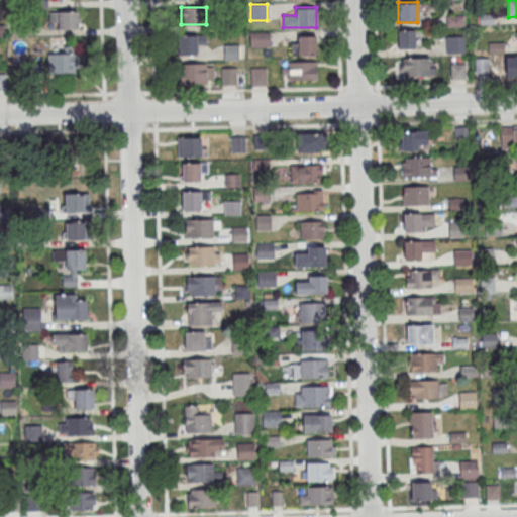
[(50,29),(79,29),(79,10),(50,10),(50,29)]
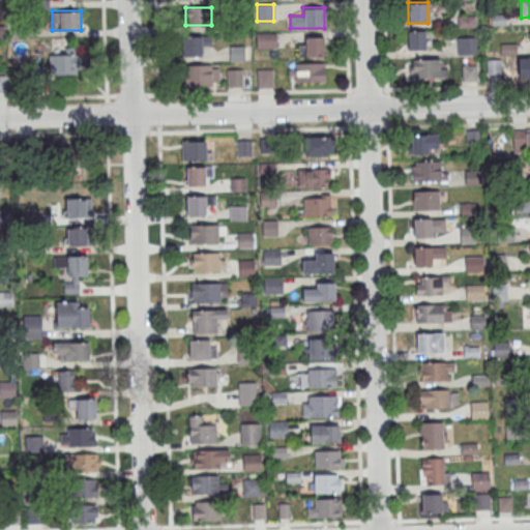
[(458,17),(459,27),(475,26),(475,16),(458,17)]
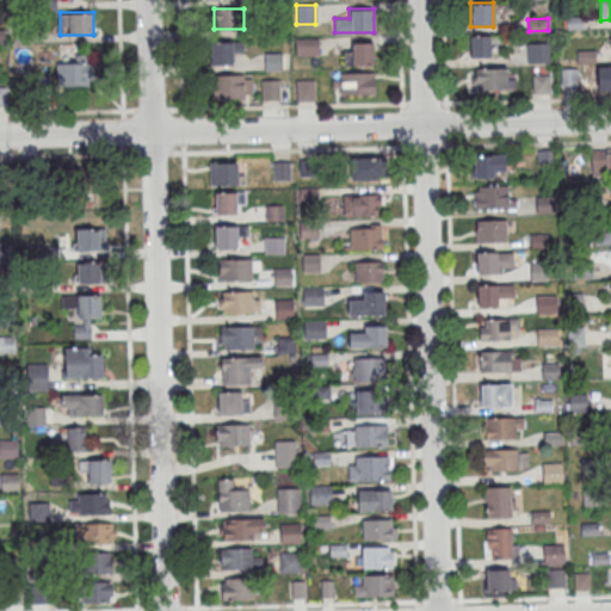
[(489,36),(469,36),(469,57),(489,57),(489,36)]
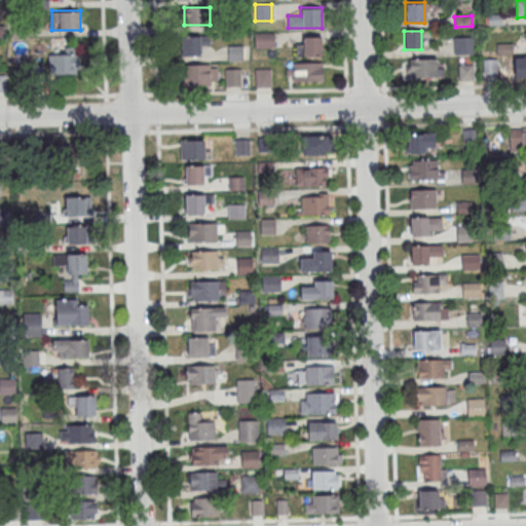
[(255,33),(255,46),(274,46),(274,33),(255,33)]
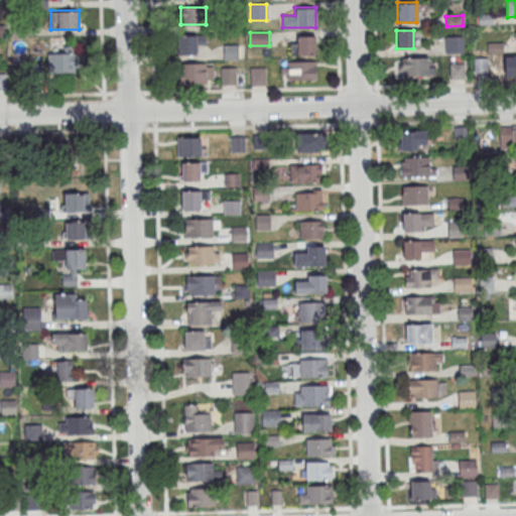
[(198,46),(204,46),(204,34),(182,34),(182,53),(198,53),(198,46)]
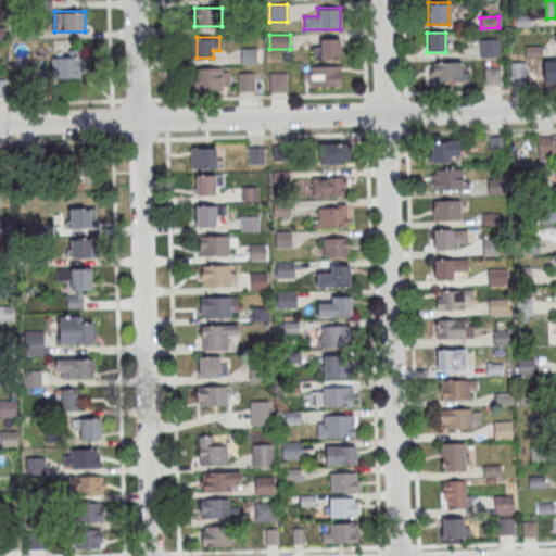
[(340,38),(318,38),(318,59),(340,59),(340,38)]
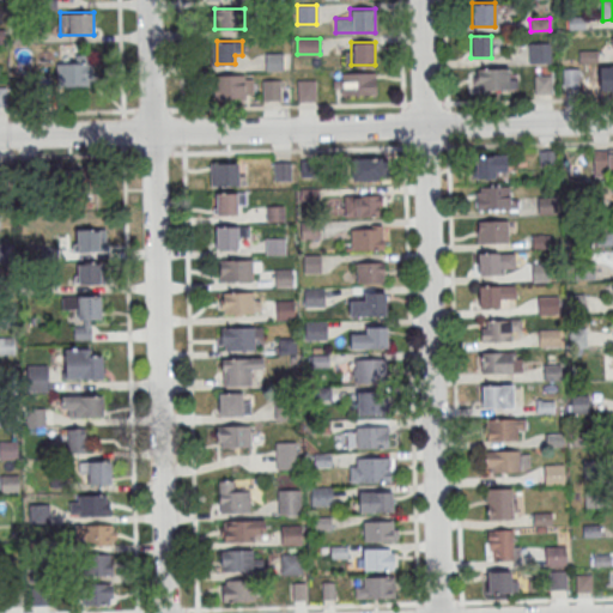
[(551,42),(529,42),(529,64),(551,64),(551,42)]
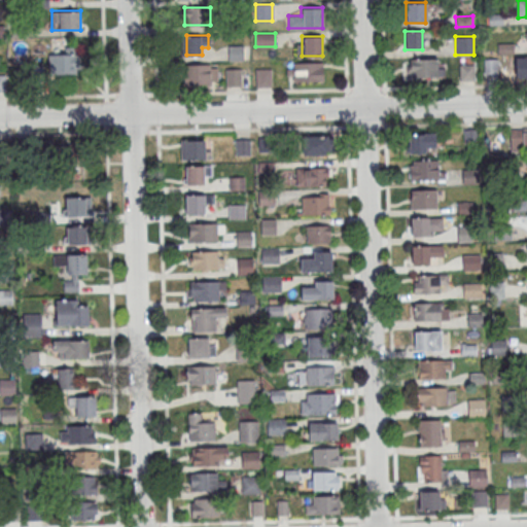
[(229,61),(244,61),(244,45),(229,45),(229,61)]
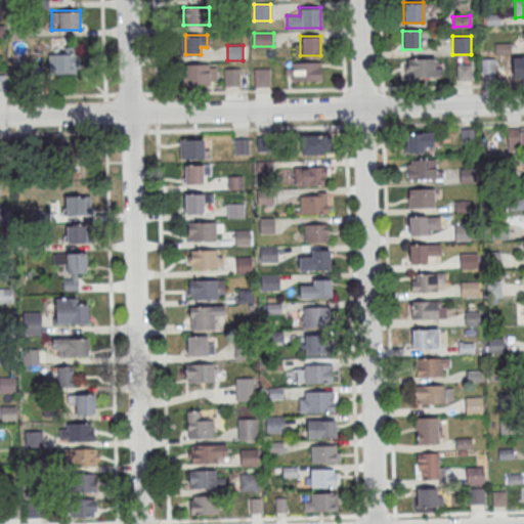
[(78,73),(78,52),(49,52),(49,73),(78,73)]
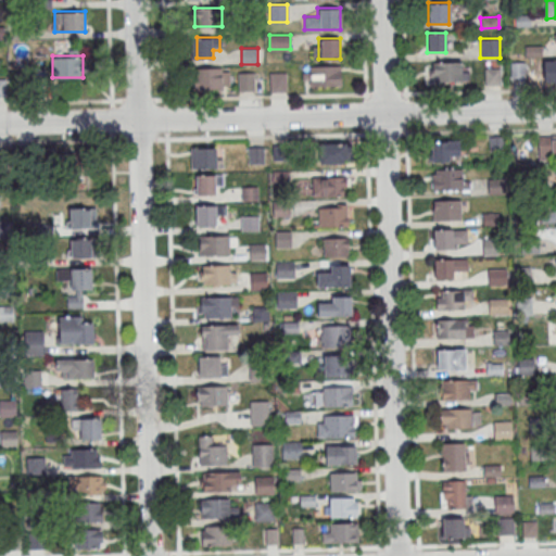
[(545,62),(555,61),(555,81),(555,72),(545,72),(545,62)]
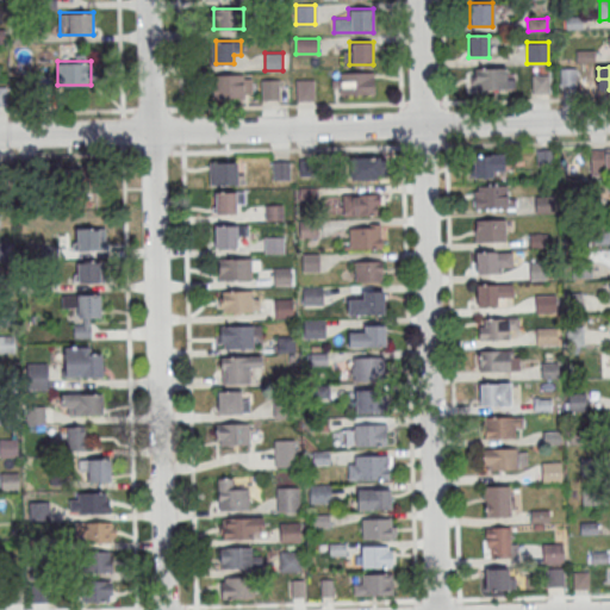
[(472,69),(472,91),(511,91),(511,69),(472,69)]
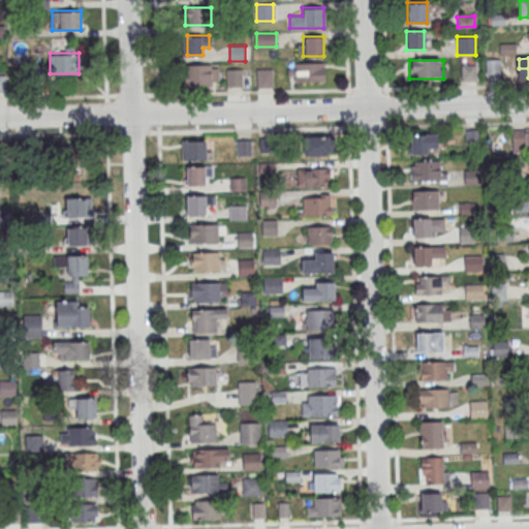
[(487,60),(487,75),(498,75),(498,60),(487,60)]
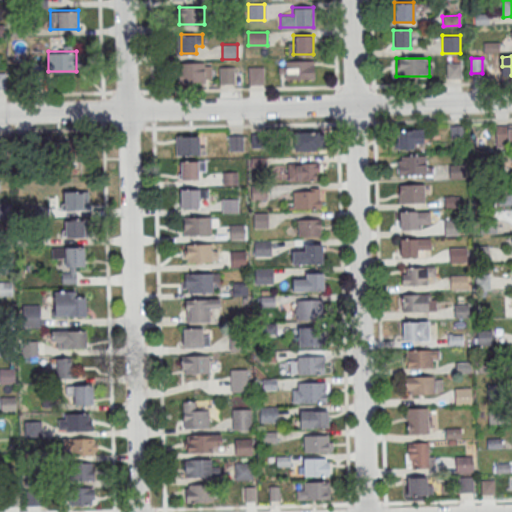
[(314,61),(280,61),(280,79),(314,79),(314,61)]
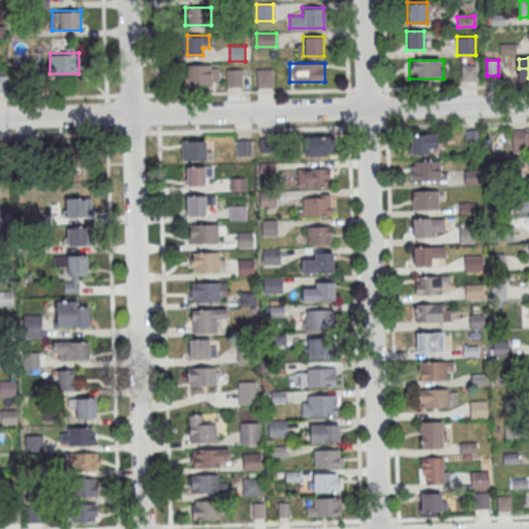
[(218,85),(218,64),(184,64),(184,85),(218,85)]
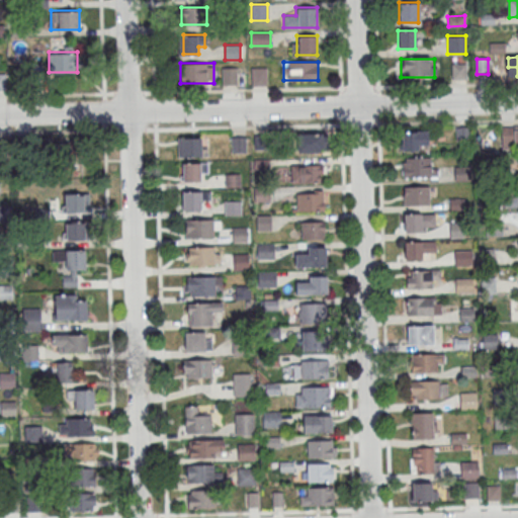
[(465,80),(465,64),(452,64),(452,80),(465,80)]
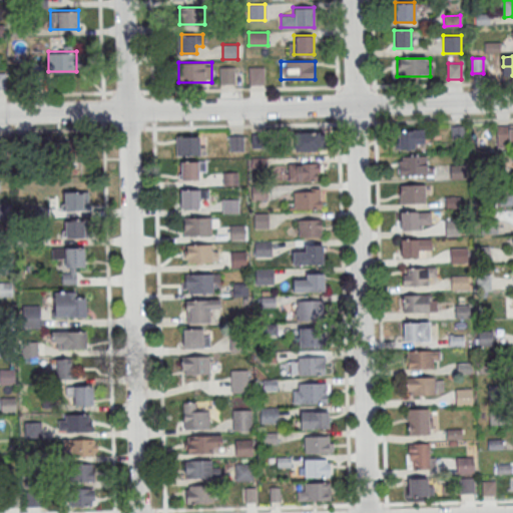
[(233,66),(220,66),(220,83),(233,83),(233,66)]
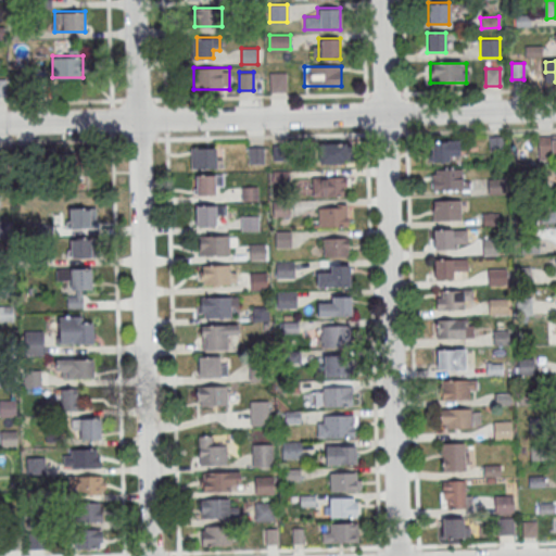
[(286,72),(269,72),(269,92),(286,92),(286,72)]
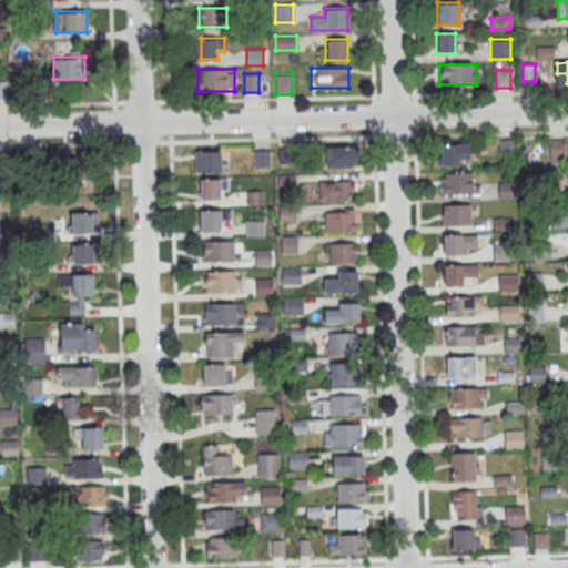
[(567,163),(567,139),(549,139),(549,163),(567,163)]
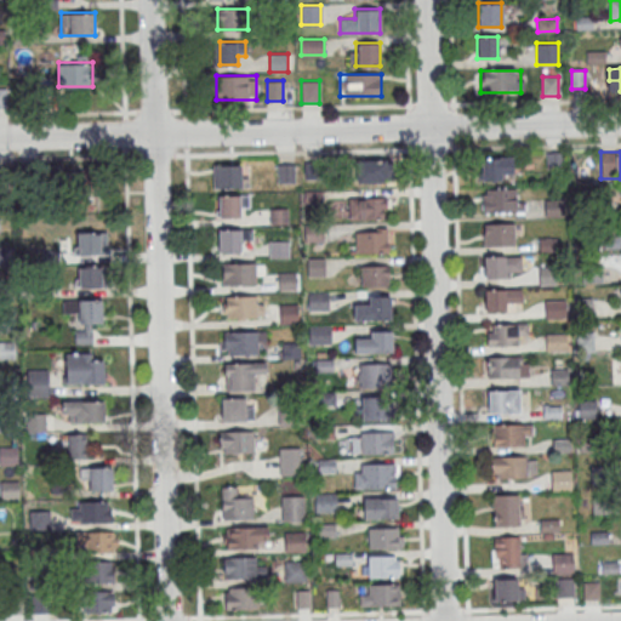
[(483,159),(513,158),(514,181),(484,181),(483,159)]
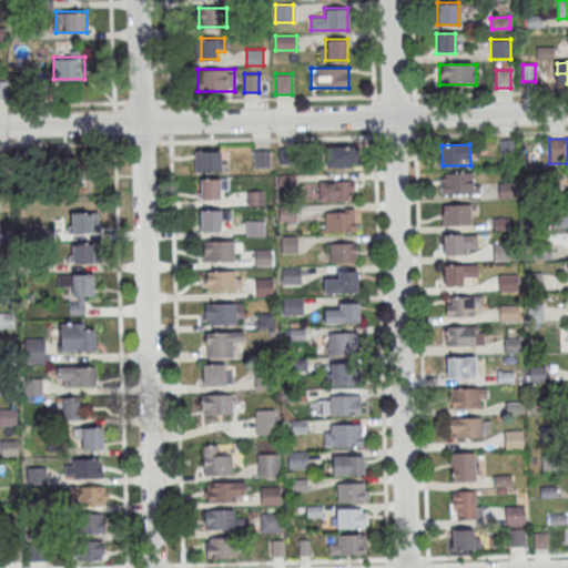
[(352,146),(327,146),(327,166),(352,166),(352,146)]
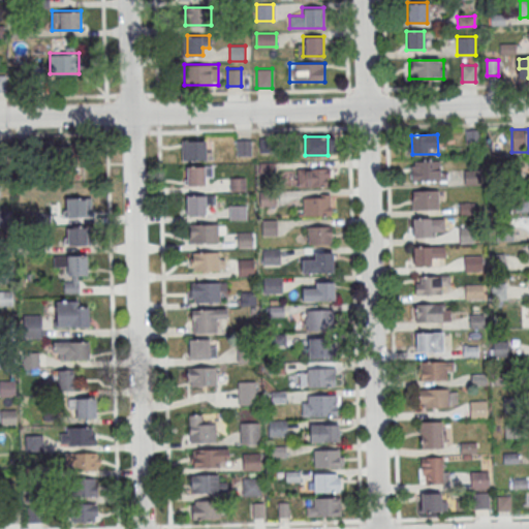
[(260,138),(277,138),(277,153),(260,154),(260,138)]
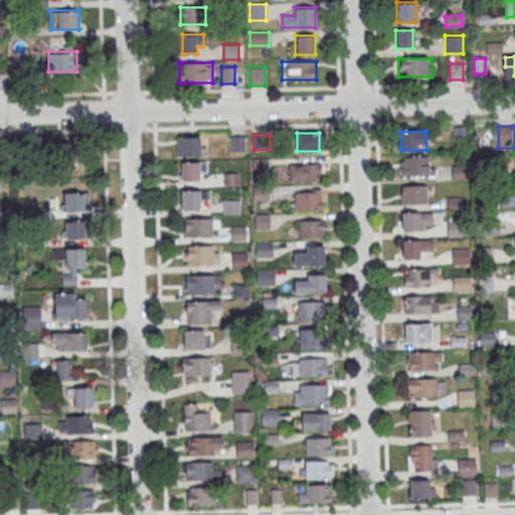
[(18,136),(32,136),(33,151),(18,152),(18,136)]
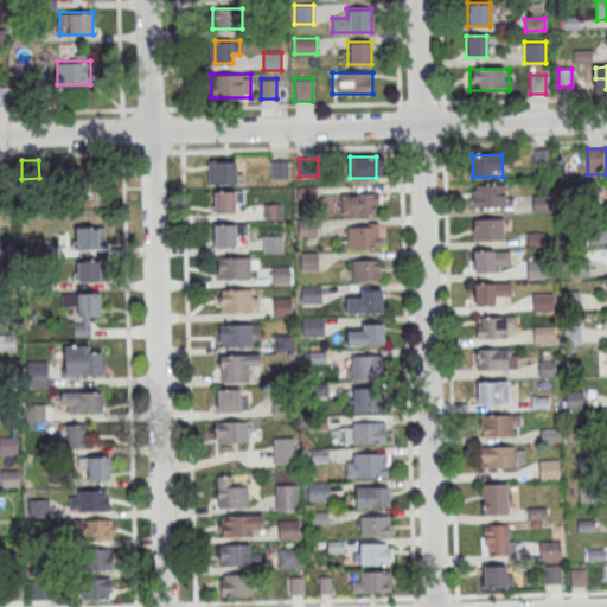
[(236,160),(210,160),(210,184),(242,184),(242,172),(236,172),(236,160)]
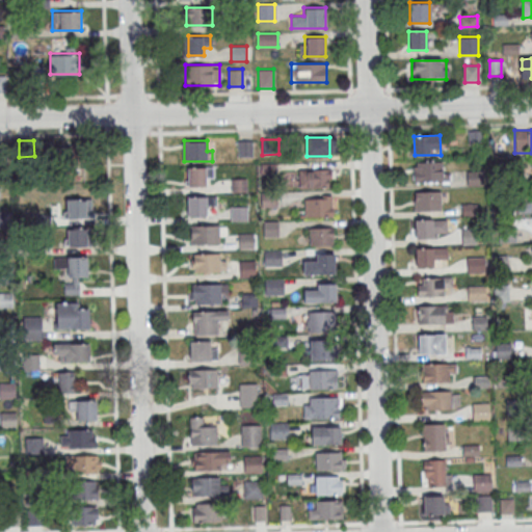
[(238,141),(255,140),(255,156),(238,156),(238,141)]
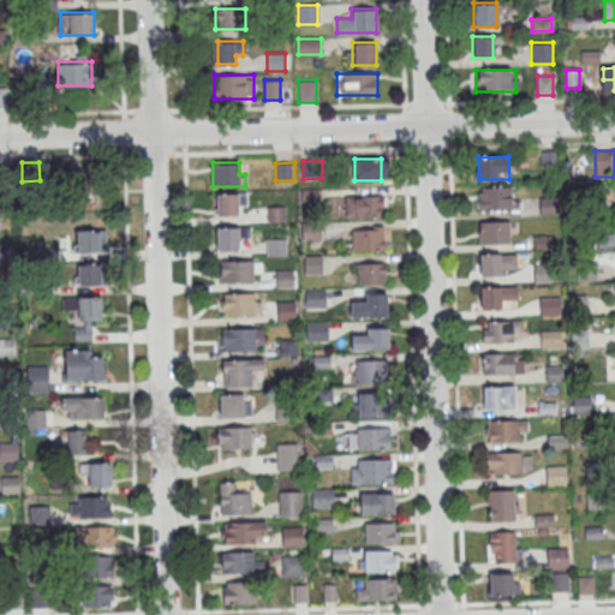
[(0,165),(10,165),(11,183),(0,183),(0,165)]
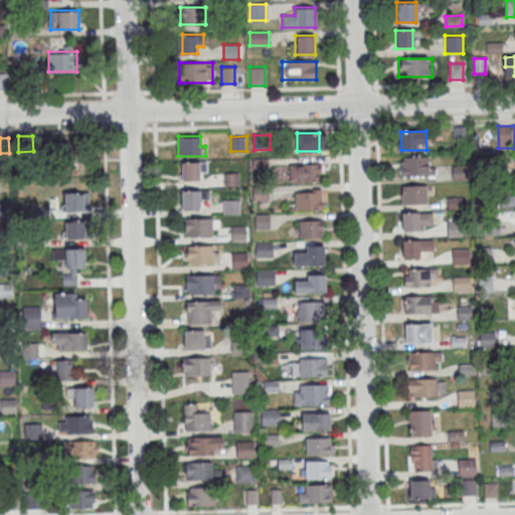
[(403,157),(428,157),(430,175),(403,176),(403,157)]
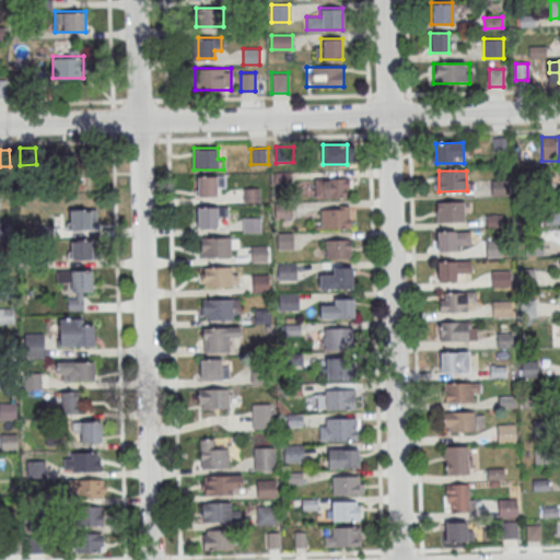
[(196,175),(197,196),(224,196),(224,175),(196,175)]
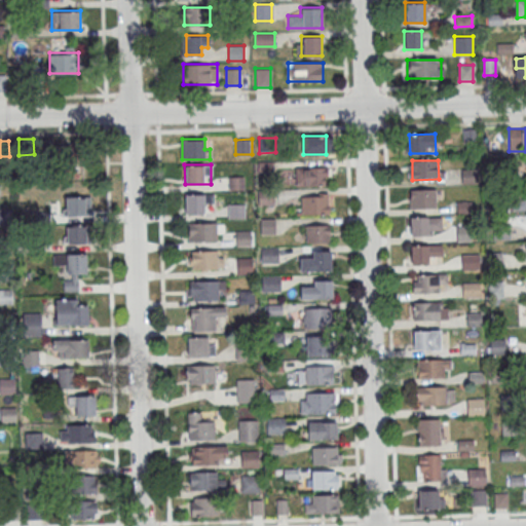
[(295,185),(327,185),(327,166),(295,166),(295,185)]
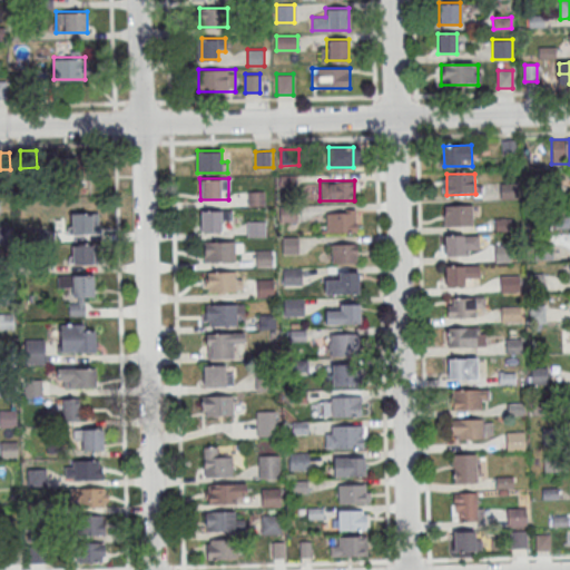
[(248,192),(265,192),(266,206),(248,207),(248,192)]
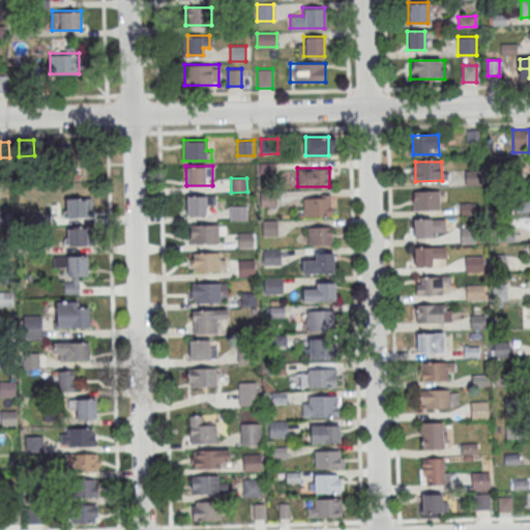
[(414,192),(440,190),(441,210),(414,210),(414,192)]
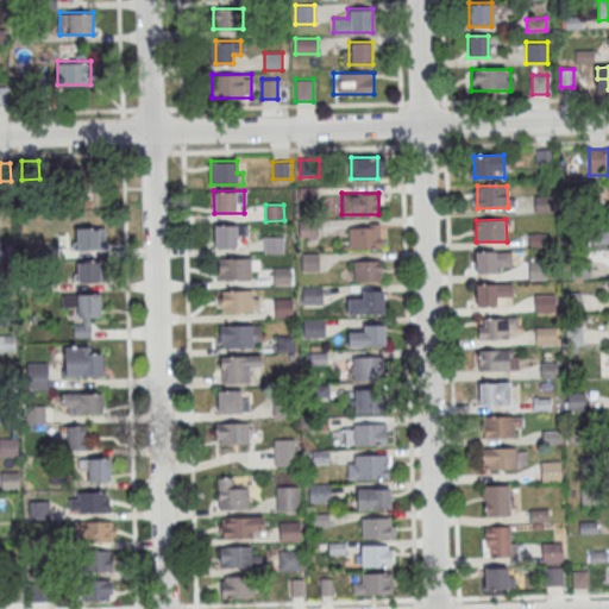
[(300,221),(319,220),(319,238),(300,238),(300,221)]
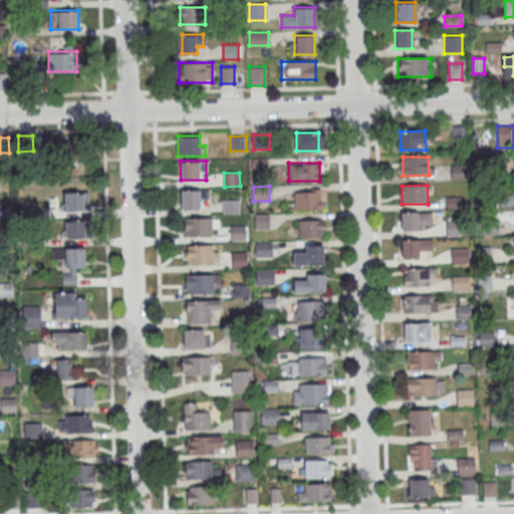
[(294,210),(320,210),(320,188),(294,188),(294,210)]
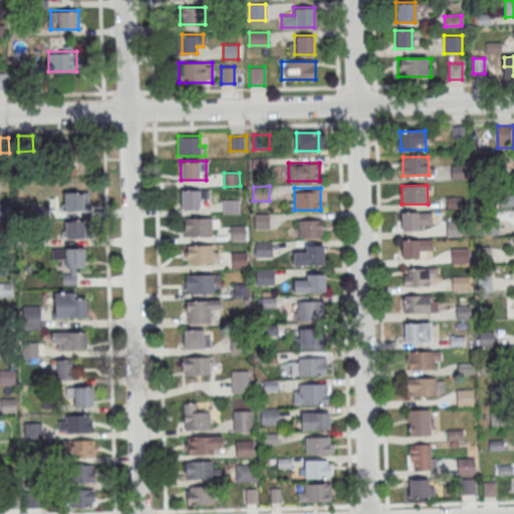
[(181,210),(202,210),(202,189),(181,189),(181,210)]
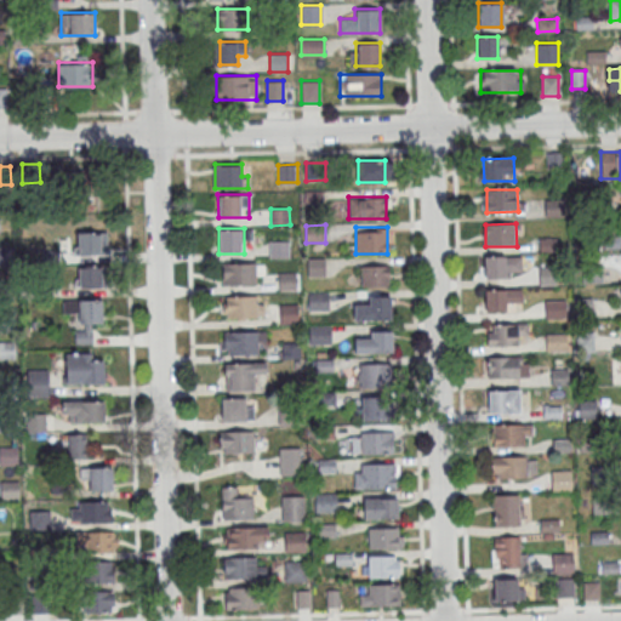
[(77,255),(107,255),(107,232),(77,232),(77,255)]
